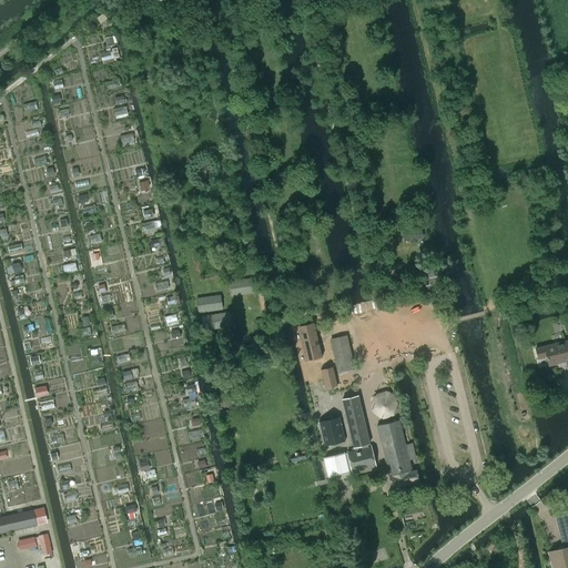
[(101,53),(104,62),(117,59),(114,50),(101,53)]
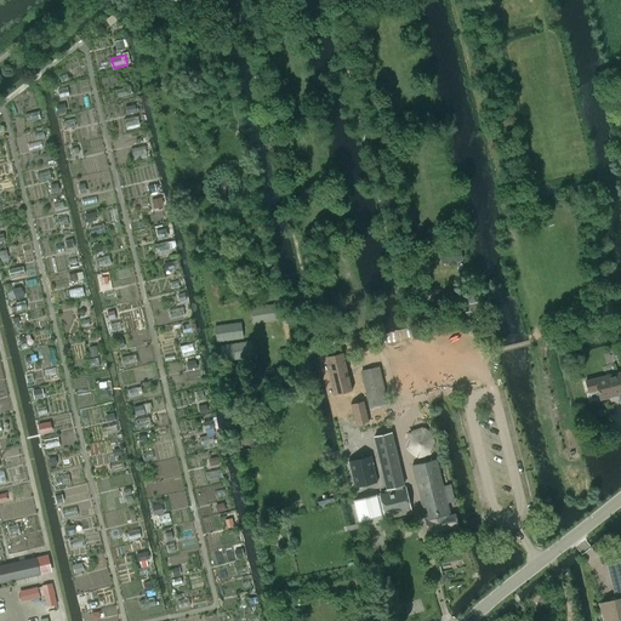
[(125,118),(127,129),(141,125),(138,114),(125,118)]
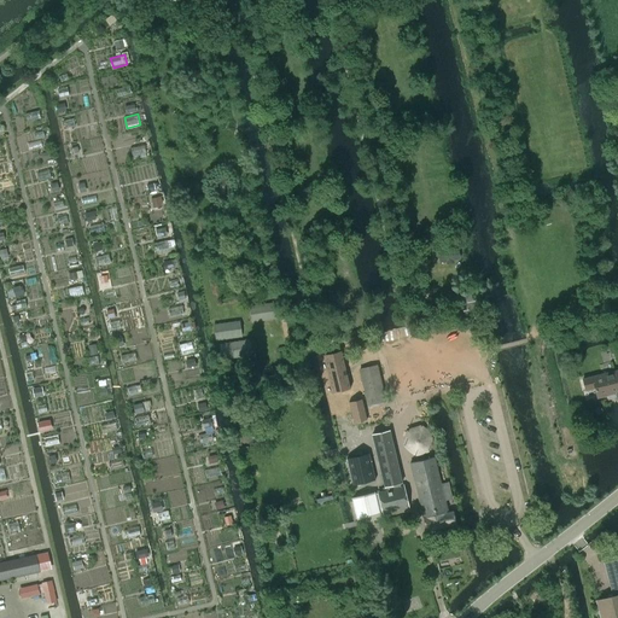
[(156,242),(157,252),(176,250),(175,239),(156,242)]
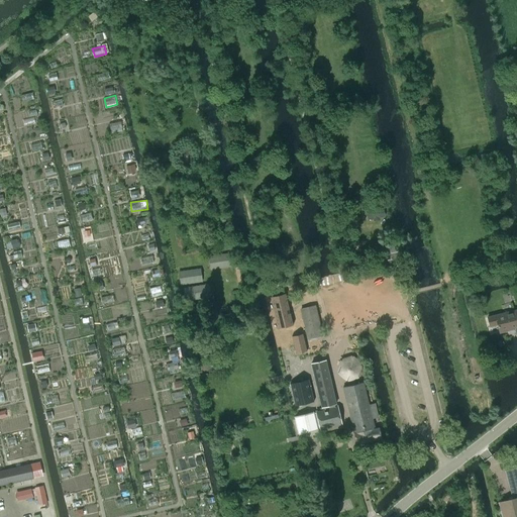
[(372,211),(367,212),(368,219),(374,218),(374,220),(379,219),(379,217),(385,216),(383,209),(377,210),(377,208),(372,209),(372,211)]
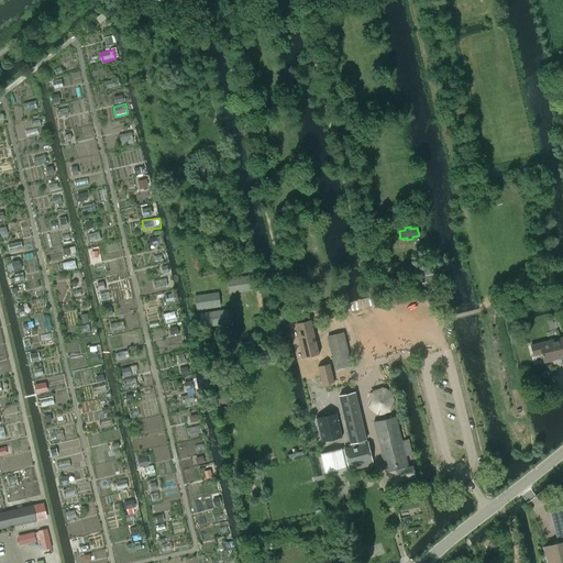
[(300,269),(298,258),(287,262),(290,272),(300,269)]
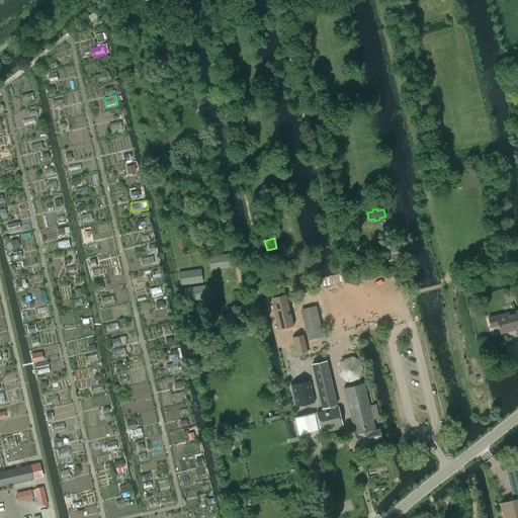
[(398,244),(384,247),(387,260),(400,258),(398,244)]
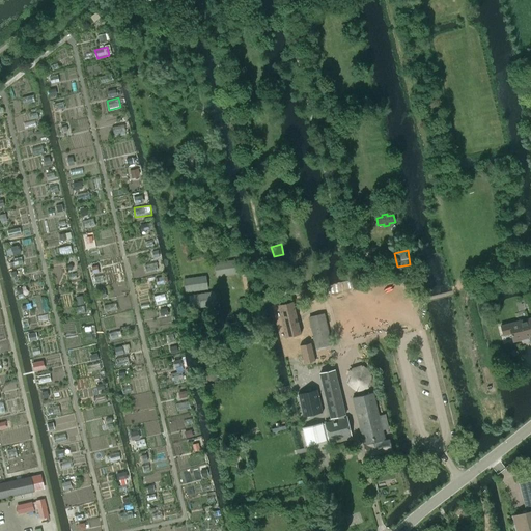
[(286,271),(283,258),(269,261),(272,274),(286,271)]
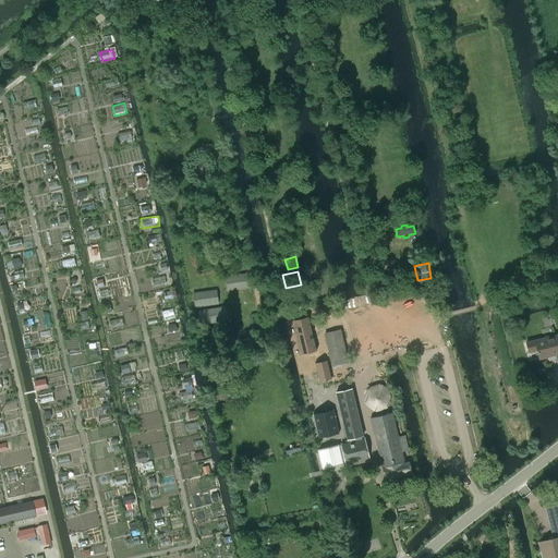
[(249,274),(225,277),(226,290),(251,288),(249,274)]
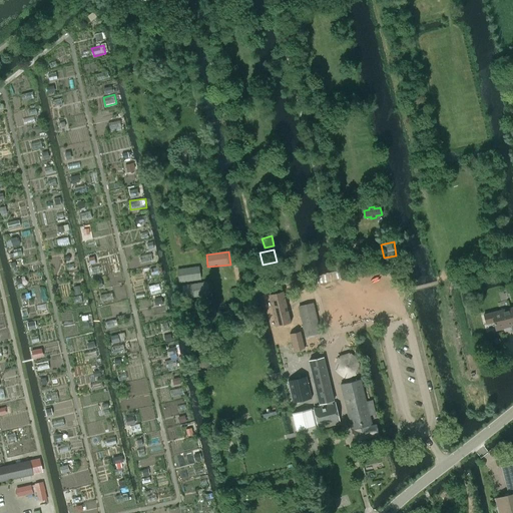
[(280,275),(278,265),(269,268),(271,277),(280,275)]
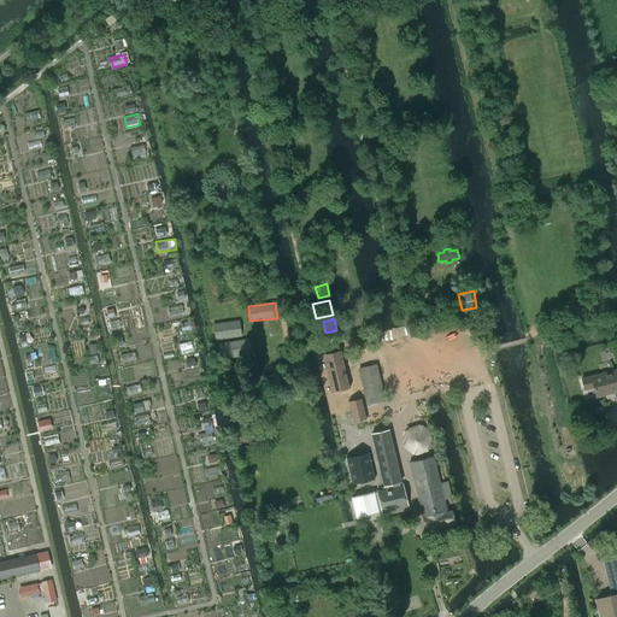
[(244,336),(241,319),(213,322),(216,339),(244,336)]
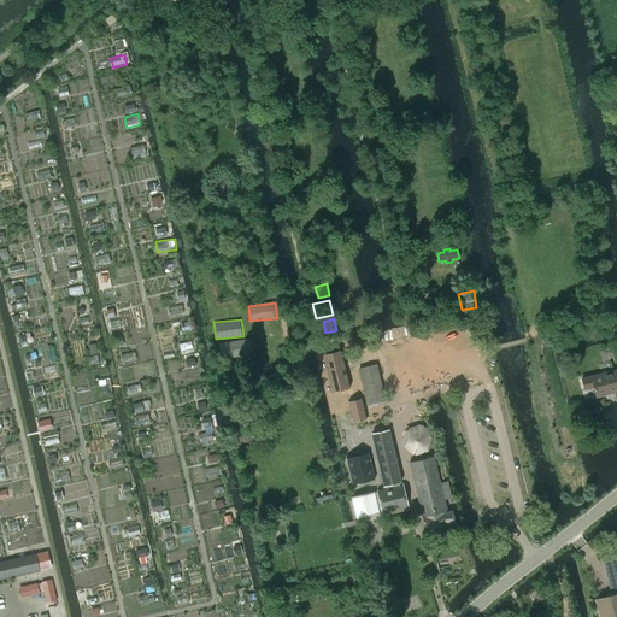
[(192,341),(181,345),(183,353),(194,351),(192,341)]
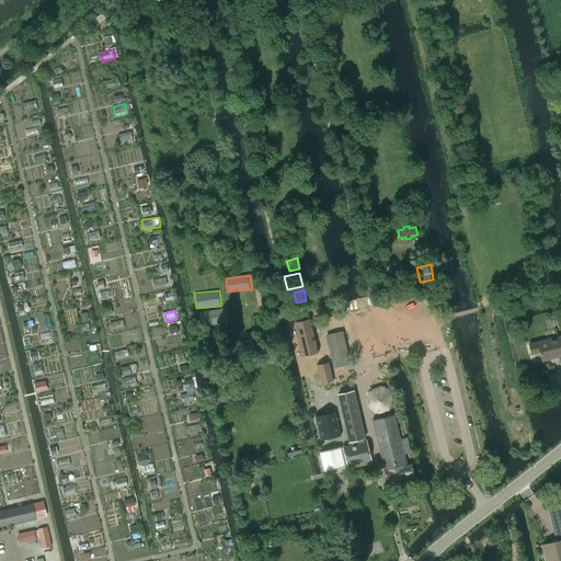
[(224,325),(221,311),(198,315),(199,329),(224,325)]
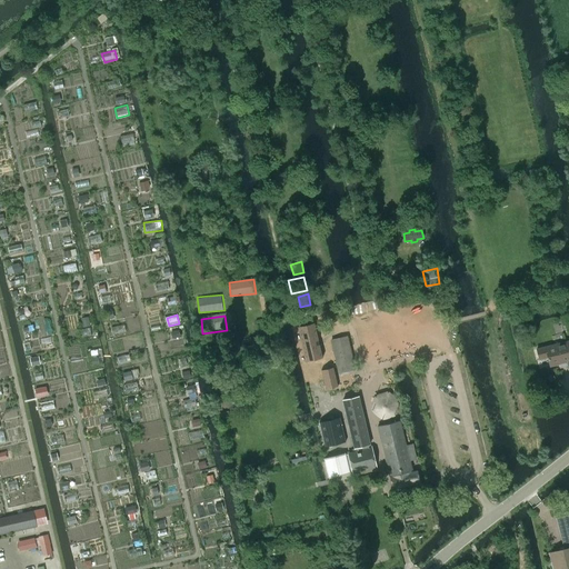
[(316,323),(298,328),(306,360),(322,356),(316,323)]
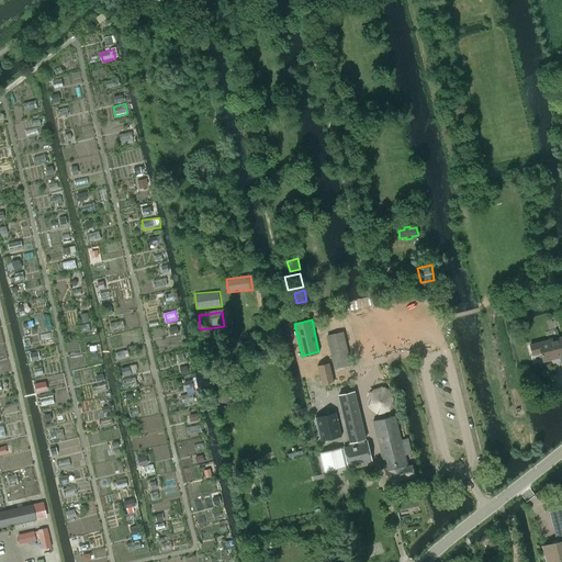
[(350,363),(343,333),(327,336),(335,368),(350,363)]
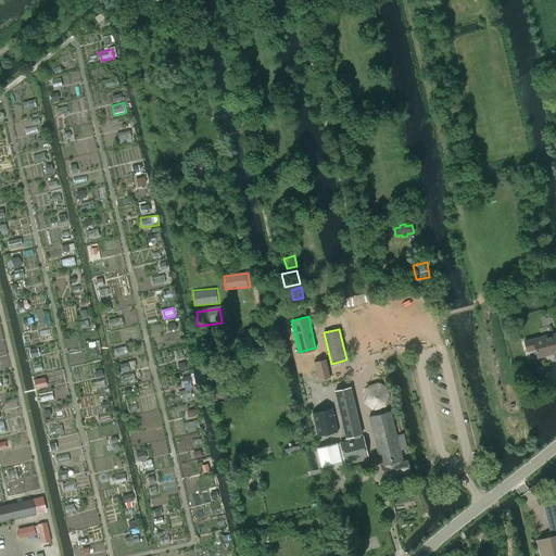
[(535,348),(538,357),(554,353),(555,361),(555,332),(525,341),(527,350),(535,348)]
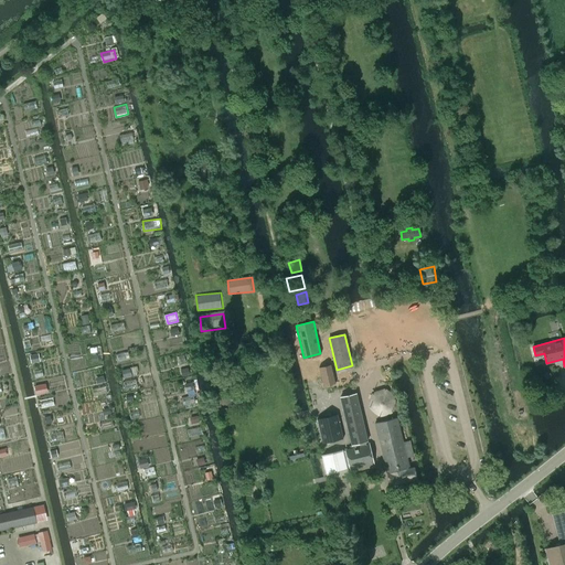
[(331,366),(319,369),(323,385),(336,383),(336,381),(334,381),(333,375),(332,371),(331,368),(332,368),(331,366)]
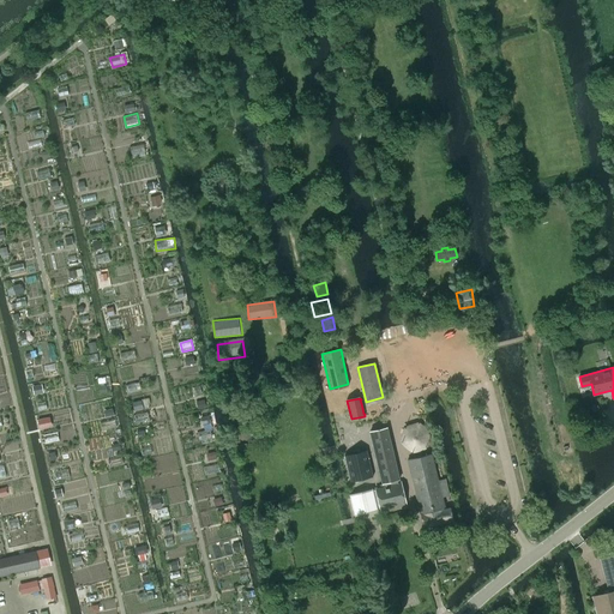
[(41,427),(53,425),(50,417),(38,420),(41,427)]
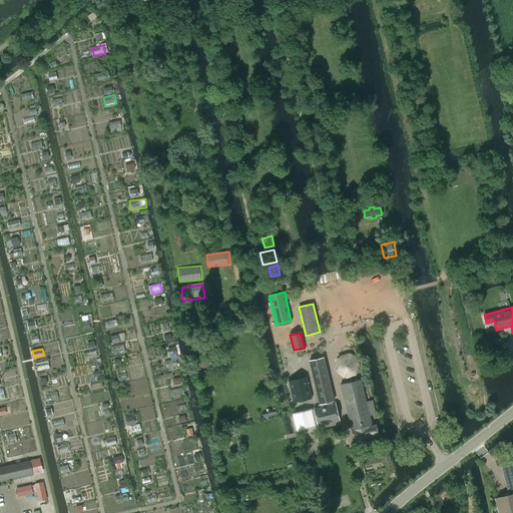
[(337,375),(356,374),(355,353),(337,354),(337,375)]
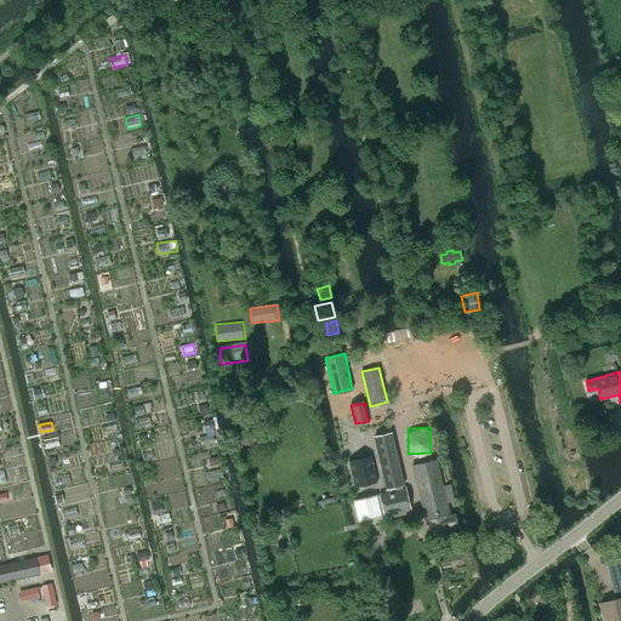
[(392,433),(374,437),(387,489),(388,493),(380,494),(381,495),(385,513),(386,514),(410,510),(405,488),(403,489),(402,485),(404,485),(392,433)]
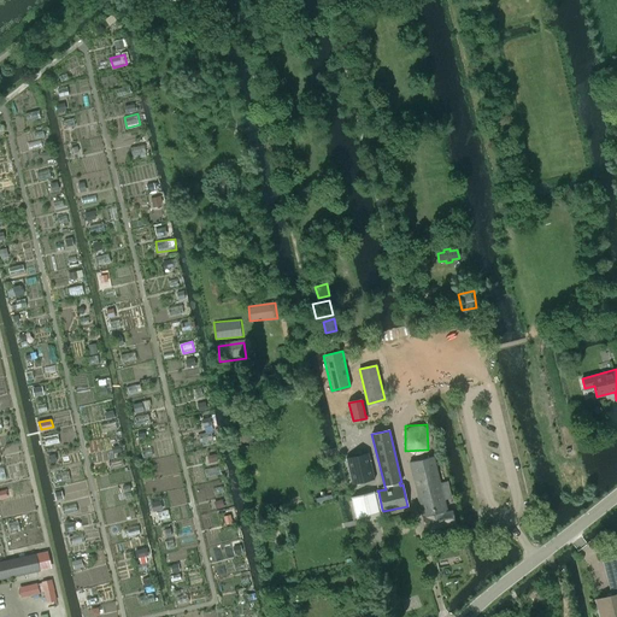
[(346,458),(352,485),(375,479),(369,452),(346,458)]
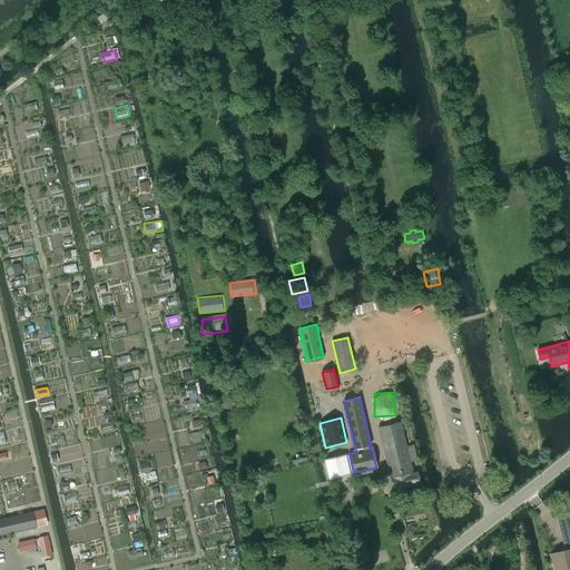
[(379,428),(393,489),(421,482),(418,471),(413,472),(410,461),(416,460),(413,444),(406,445),(401,421),(379,426),(379,428)]
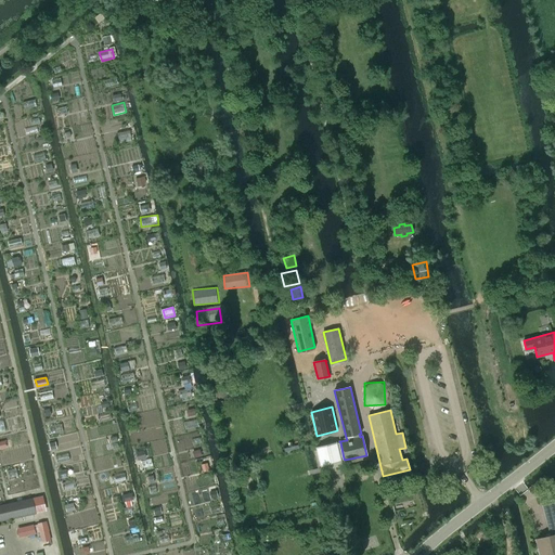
[(337,442),(315,447),(320,466),(341,461),(341,460),(344,459),(340,442),(337,443),(337,442)]
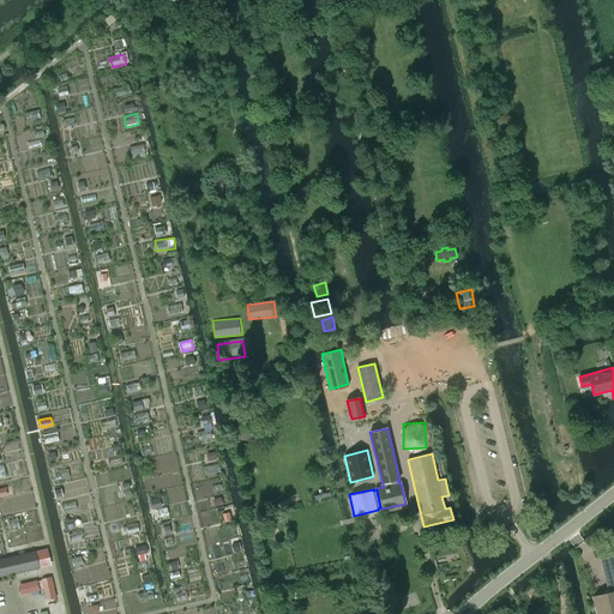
[(28,554),(0,560),(0,575),(26,570),(36,567),(50,564),(47,551),(28,554)]
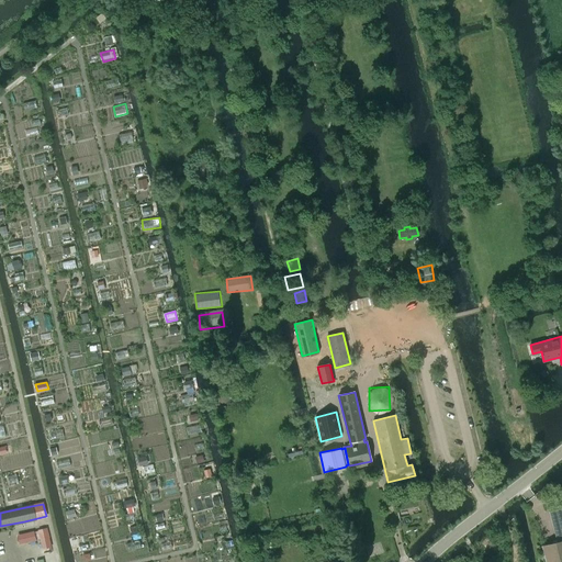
[(561,561),(561,507),(549,512),(558,542),(538,548),(539,548),(542,547),(547,561),(561,561)]
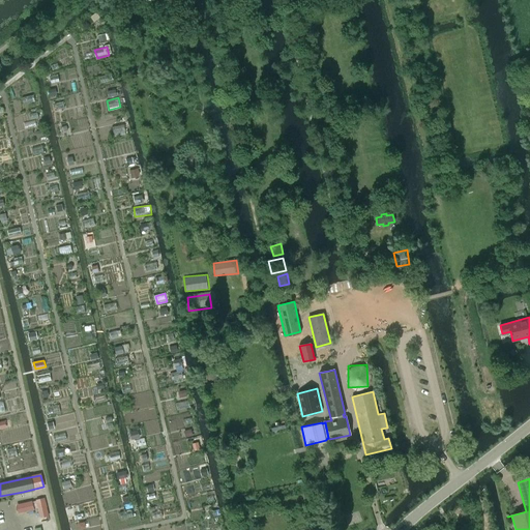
[(33,500),(35,509),(43,508),(47,507),(45,497),(40,498),(33,500)]
